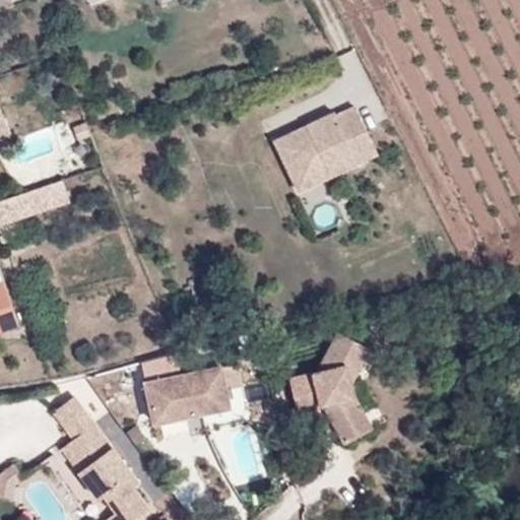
[(335,110),(275,140),(300,191),(379,151),(355,105),(337,113),(335,110)]
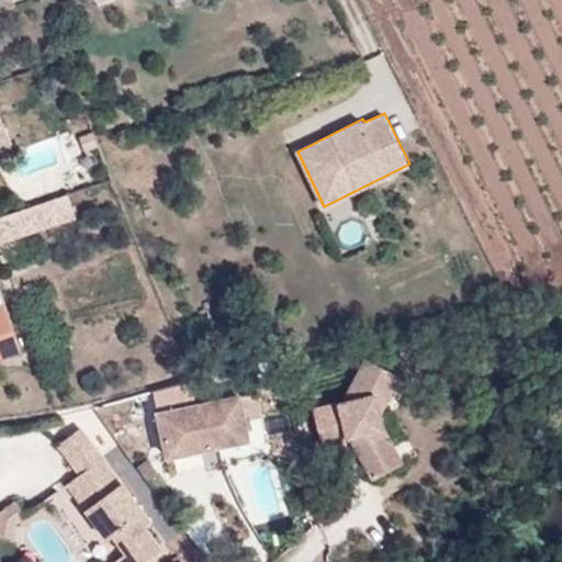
[(0,157),(12,154),(2,127),(0,128),(0,157)]
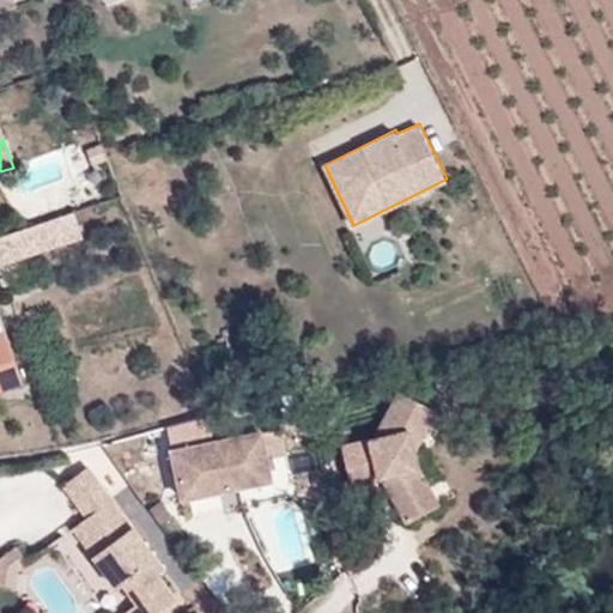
[(82,235),(73,211),(48,219),(56,244),(82,235)]
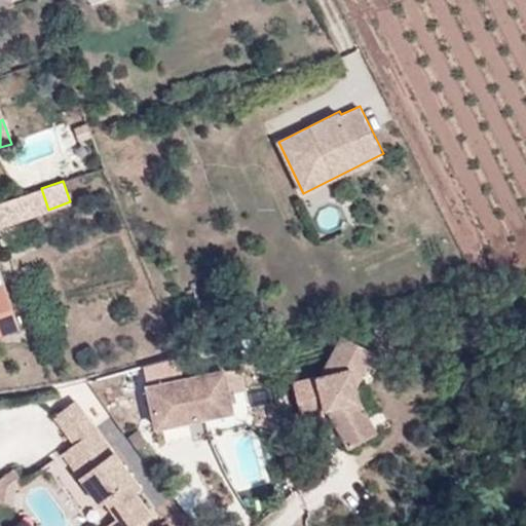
[(15,208),(21,221),(31,216),(26,202),(15,208)]
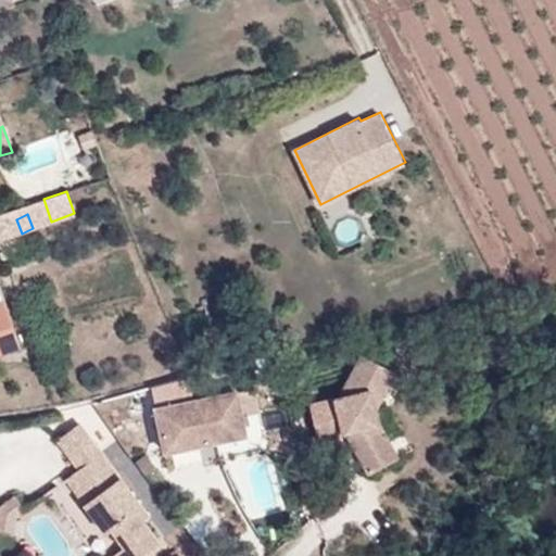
[(0,241),(22,234),(16,219),(0,224),(0,241)]
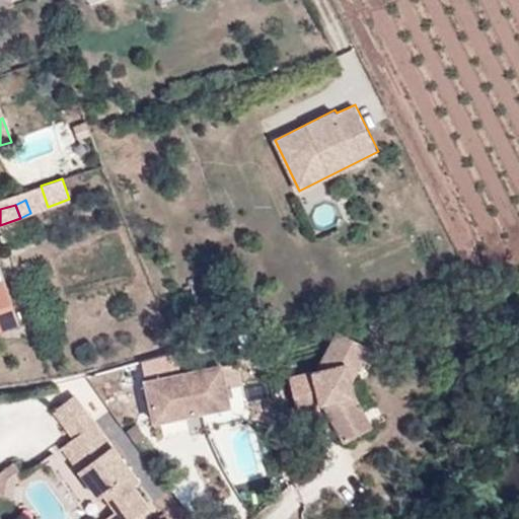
[(0,329),(18,324),(0,272),(0,329)]
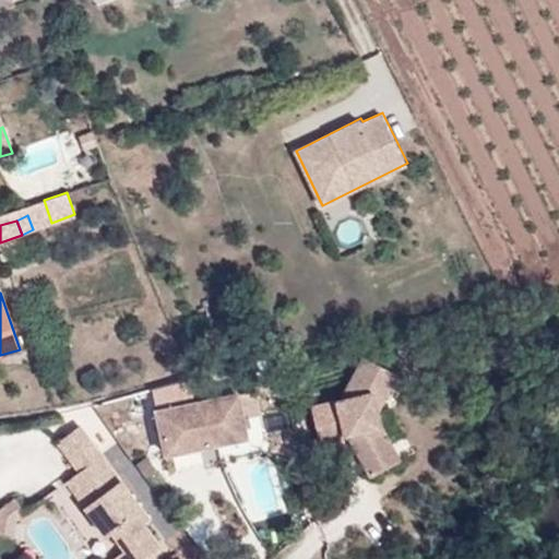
[(371,473),(400,458),(383,428),(379,408),(397,375),(365,357),(342,399),(312,405),(321,442),(351,436),(371,473)]
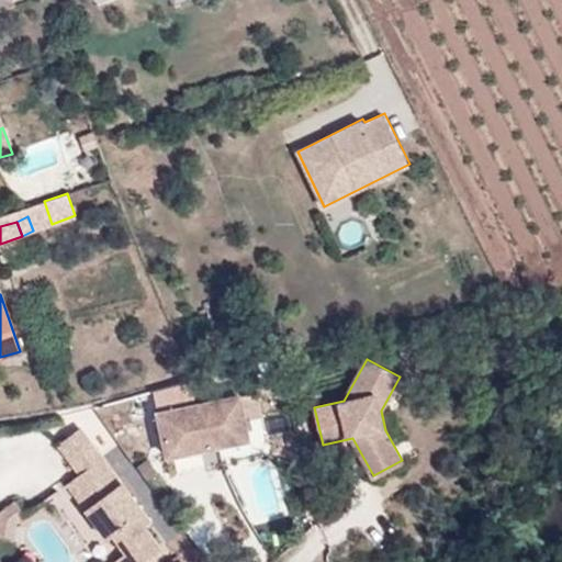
[(239,394),(157,412),(167,454),(248,437),(239,394)]
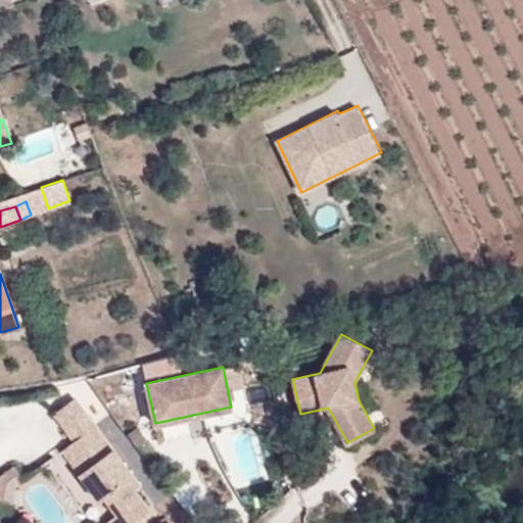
[(143,485),(75,396),(53,414),(74,441),(61,450),(100,501),(103,498),(114,514),(123,509),(133,522),(151,510),(137,490),(143,485)]
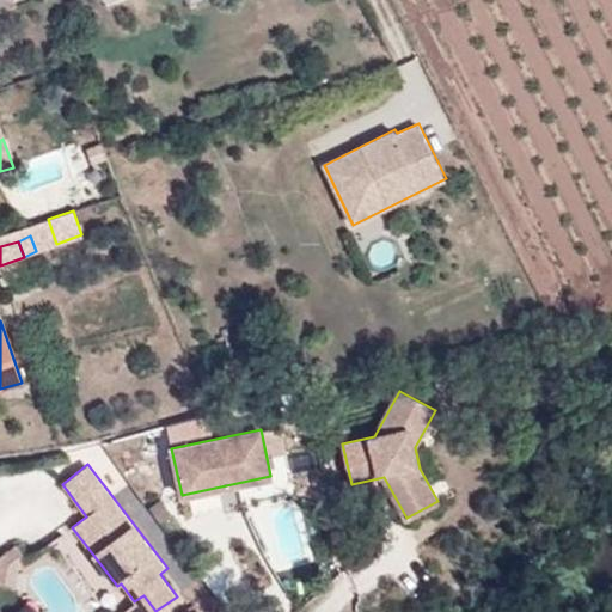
[(18,569),(29,561),(18,545),(0,556),(0,587),(16,589),(18,569)]
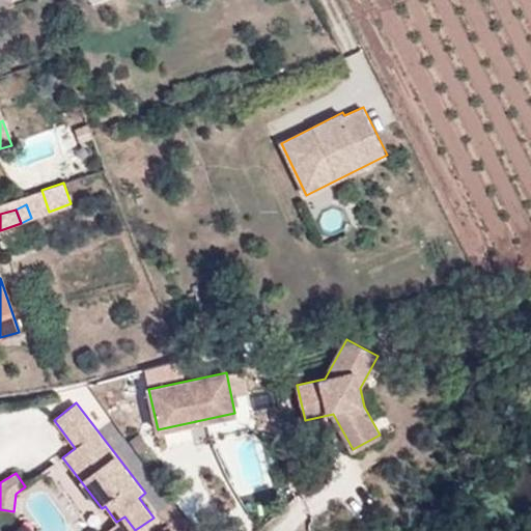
[(124,516),(116,522),(107,530),(135,530),(124,516)]
